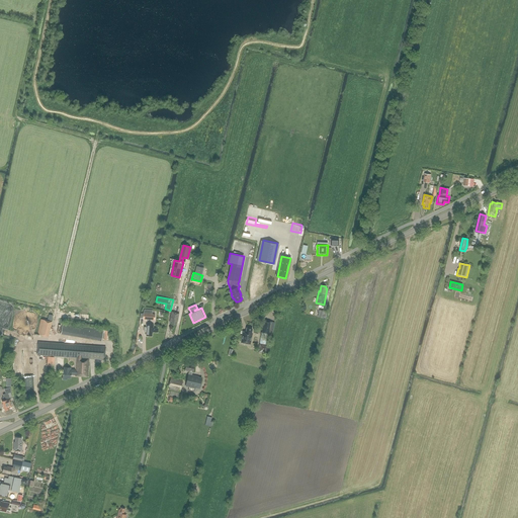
[(155,320),(155,315),(152,314),(153,311),(145,310),(144,314),(143,319),(155,320)]
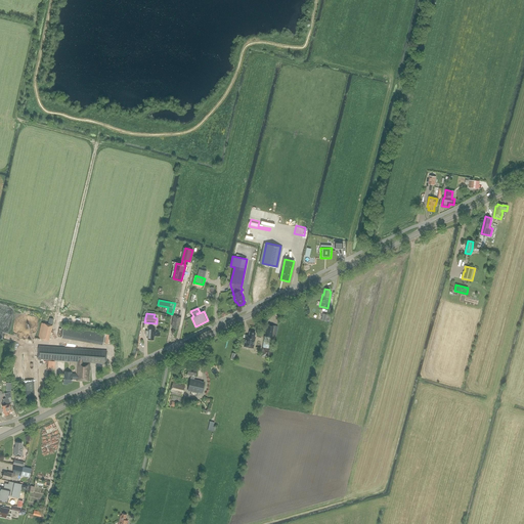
[(330,322),(332,316),(329,315),(323,313),(321,320),(328,322),(328,321),(330,322)]
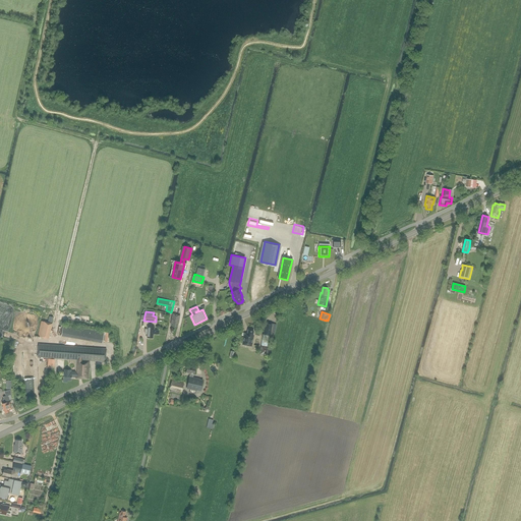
[(179,322),(180,315),(173,313),(171,320),(172,320),(171,324),(173,325),(172,326),(177,327),(178,321),(179,322)]
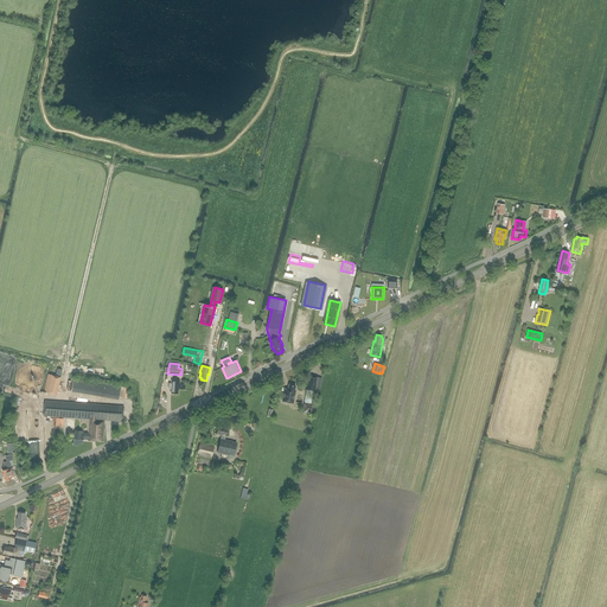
[(57,395),(62,377),(48,374),(44,391),(57,395)]
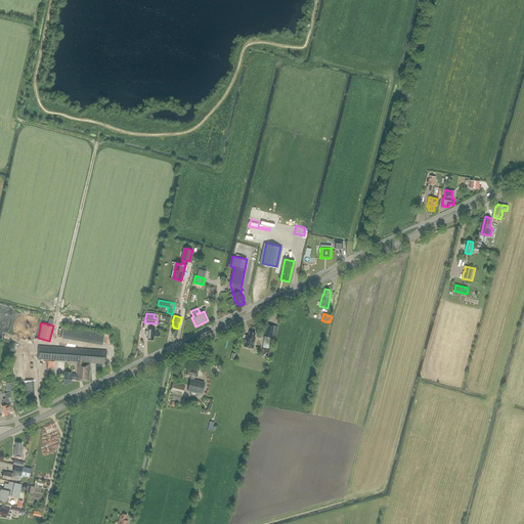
[(266,324),(264,336),(272,338),(275,325),(266,324)]
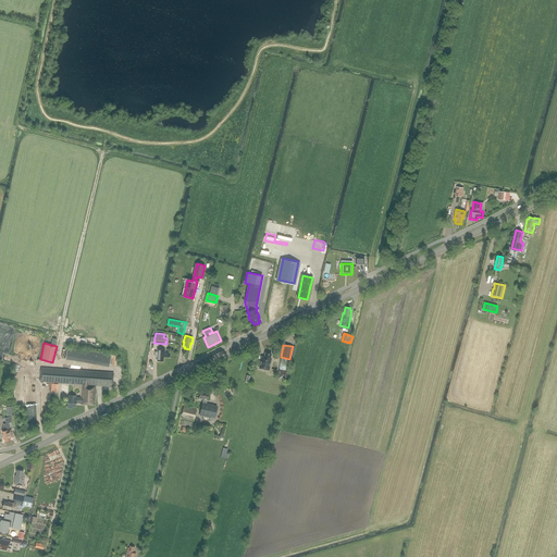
[(165,350),(165,349),(158,348),(158,349),(157,351),(155,351),(155,357),(158,357),(157,361),(163,361),(164,357),(170,358),(170,354),(165,353),(165,350)]
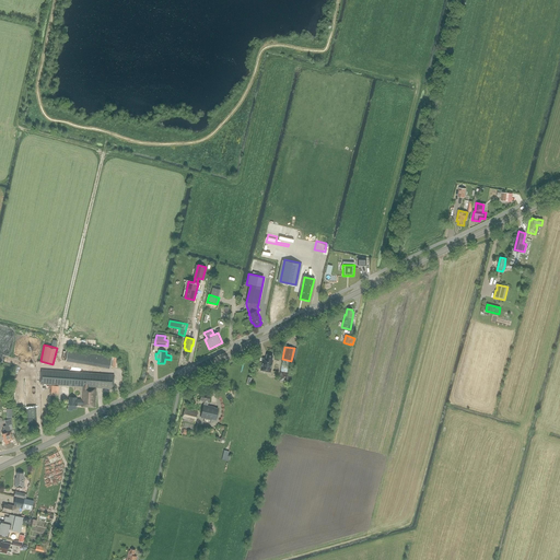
[(68,352),(66,361),(97,366),(98,364),(106,365),(105,368),(111,368),(113,360),(68,352)]
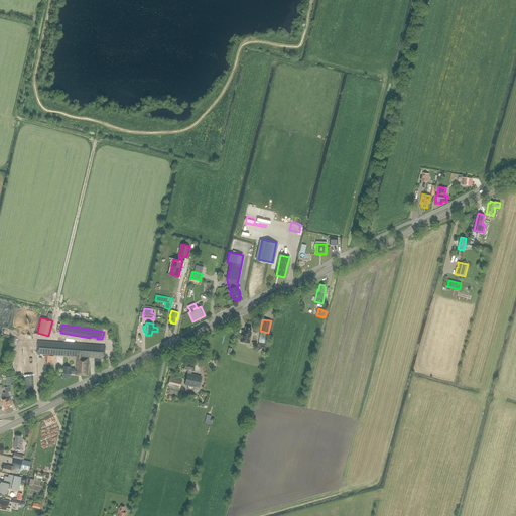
[(251,332),(252,328),(245,327),(245,330),(242,330),(240,342),(250,343),(252,332),(251,332)]
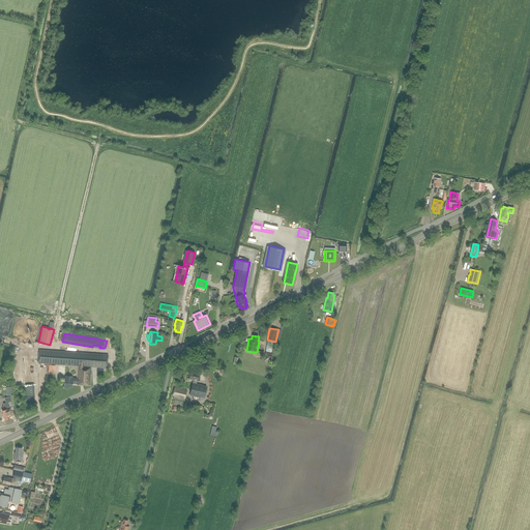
[(108,369),(109,355),(86,353),(39,350),(38,363),(78,366),(77,378),(74,378),(74,377),(65,376),(64,380),(64,388),(68,388),(68,387),(72,387),(72,383),(77,384),(77,385),(90,386),(91,367),(108,369)]
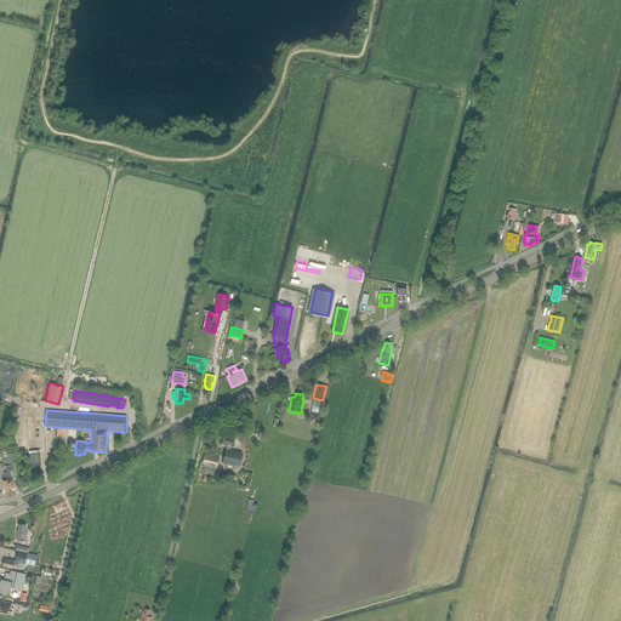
[(322,423),(324,414),(313,411),(311,421),(322,423)]
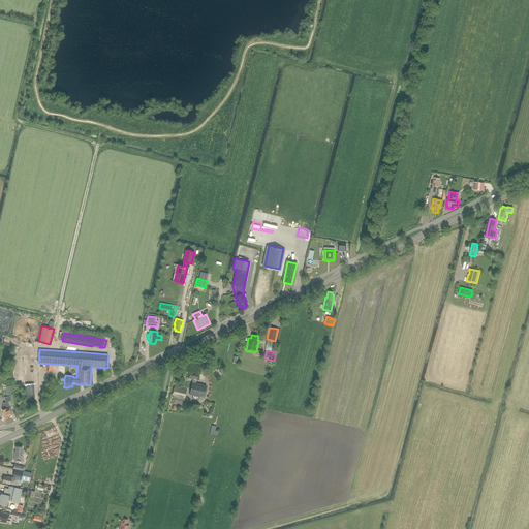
[(197,379),(198,373),(190,371),(189,378),(193,379),(192,382),(190,394),(199,397),(199,396),(204,397),(206,386),(203,385),(196,383),(196,379),(197,379)]
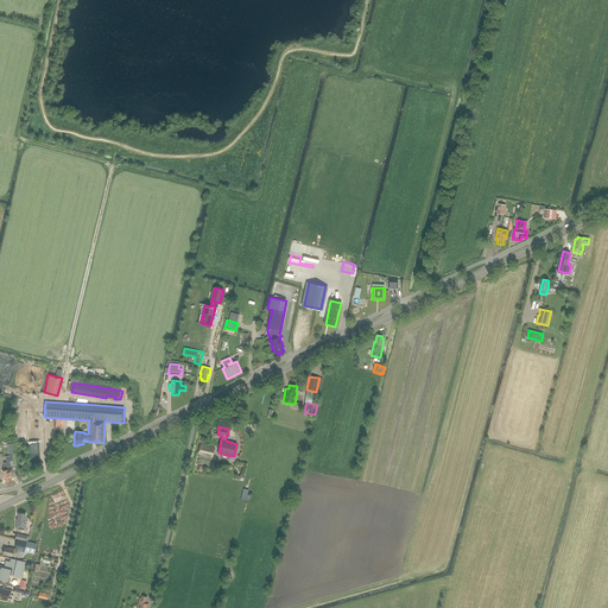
[(213,457),(215,449),(201,445),(198,454),(213,457)]
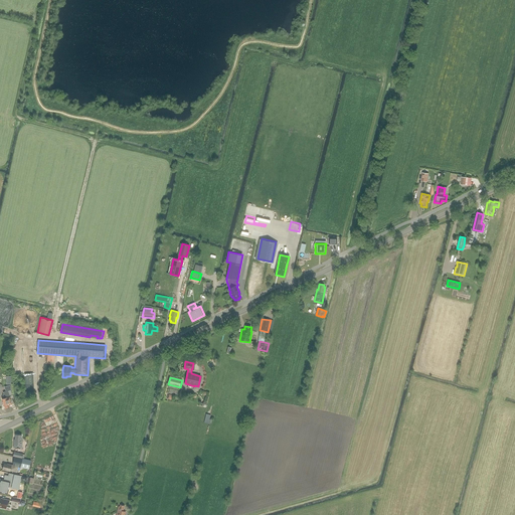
[(12,394),(11,390),(3,392),(4,394),(3,395),(3,397),(4,397),(5,398),(2,399),(5,408),(9,407),(9,405),(12,404),(9,394),(12,394)]
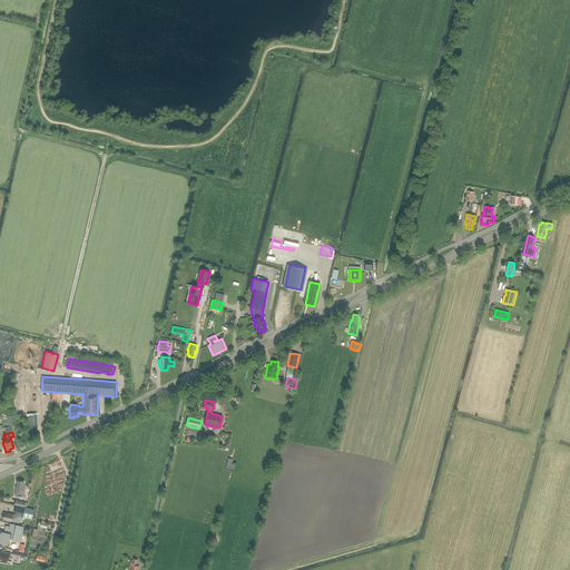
[(25,497),(25,487),(23,487),(25,482),(17,481),(17,489),(16,489),(15,495),(25,497)]
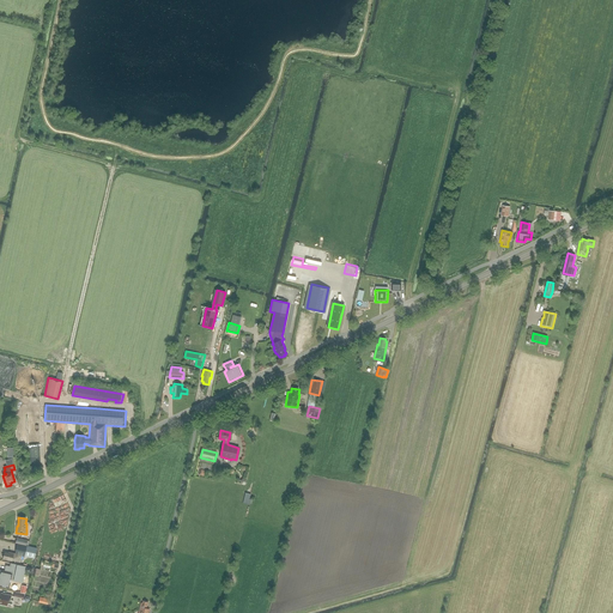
[(35,559),(37,548),(17,544),(16,554),(8,553),(5,552),(2,559),(12,560),(20,563),(22,556),(35,559)]
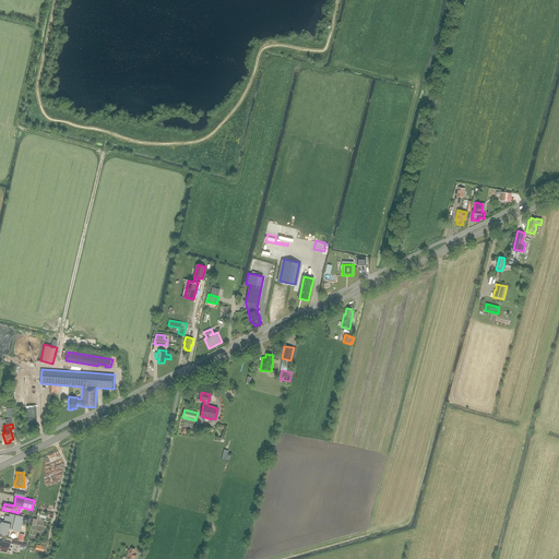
[(21,532),(24,516),(10,513),(9,516),(7,516),(6,521),(0,521),(0,534),(9,536),(10,528),(12,530),(21,532)]
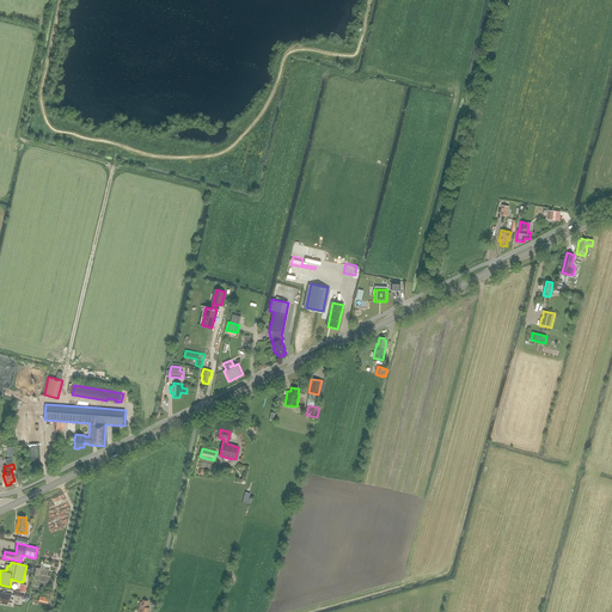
[(4,594),(0,593),(0,603),(7,605),(7,604),(12,604),(13,600),(11,599),(12,595),(4,593),(4,594)]
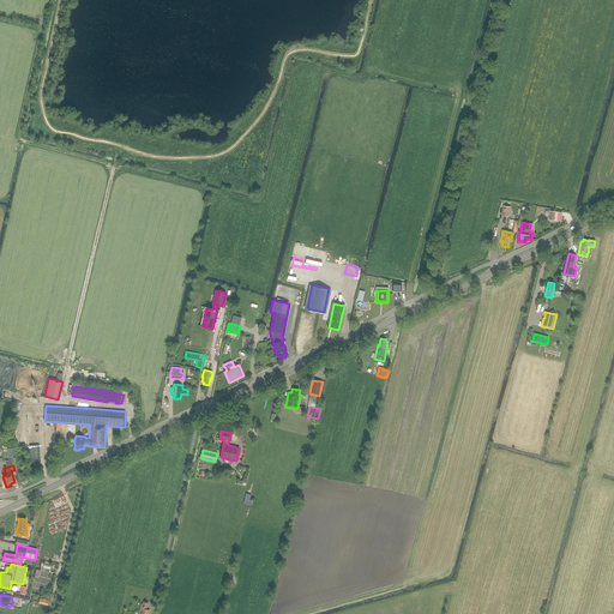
[(146,609),(149,603),(144,602),(143,605),(142,605),(138,613),(149,613),(150,611),(146,609)]
